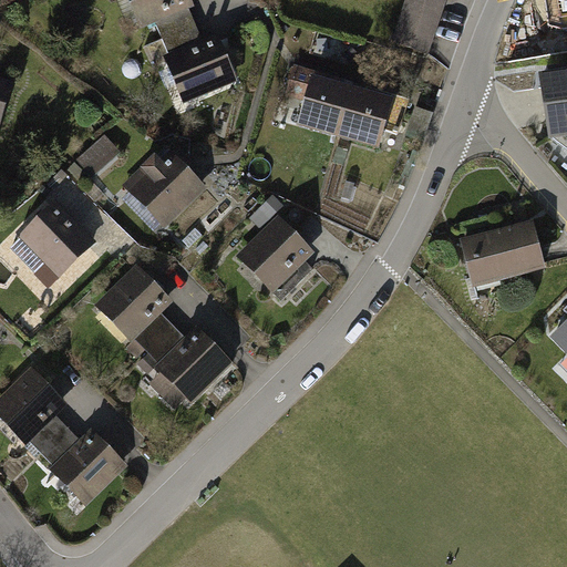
[(193,0),(133,0),(145,28),(157,22),(171,54),(203,40),(189,9),(196,7),(193,0)]
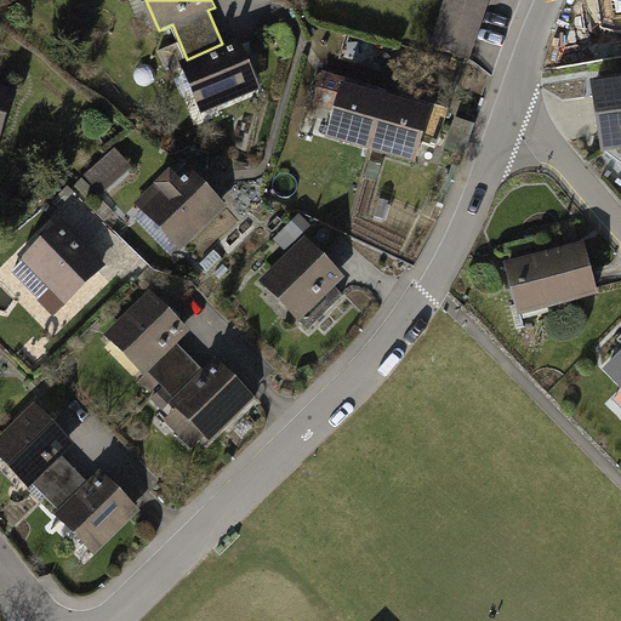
[(238,38),(181,62),(203,112),(258,87),(238,38)]
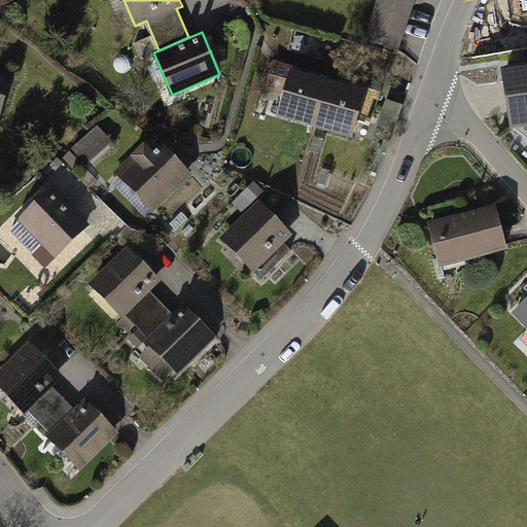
[(314,127),(327,81),(291,71),(293,66),(275,61),(267,84),(285,91),(278,115),(314,127)]
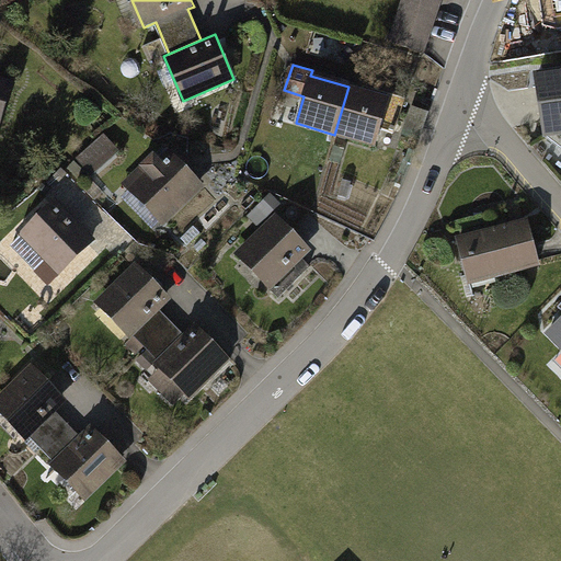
[(560,75),(538,78),(547,136),(560,146),(560,75)]
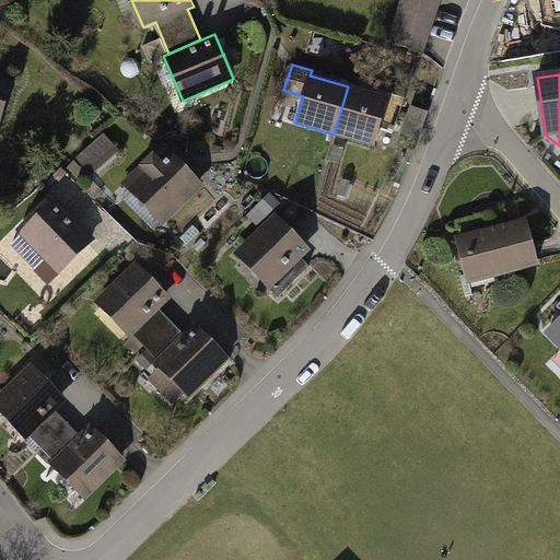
[(0,125),(12,82),(0,79),(0,125)]
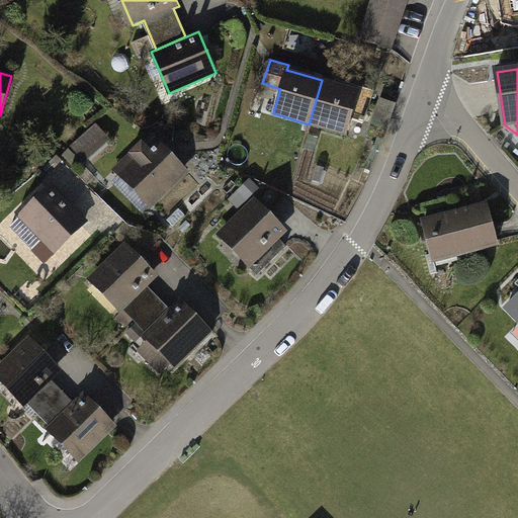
[(322,80),(309,124),(347,136),(352,118),(364,122),(377,87),(362,83),(360,89),(322,80)]
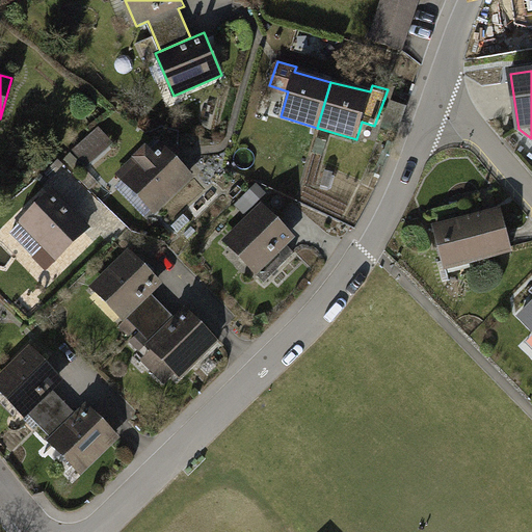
[(113,144),(99,128),(74,151),(87,166),(113,144)]
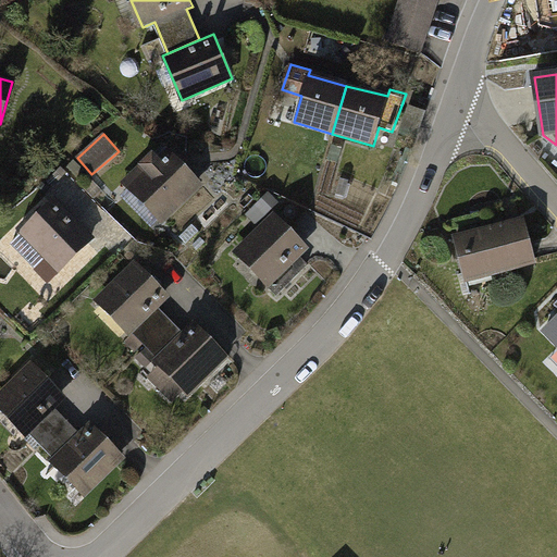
[(168,146),(125,184),(160,222),(202,184),(168,146)]
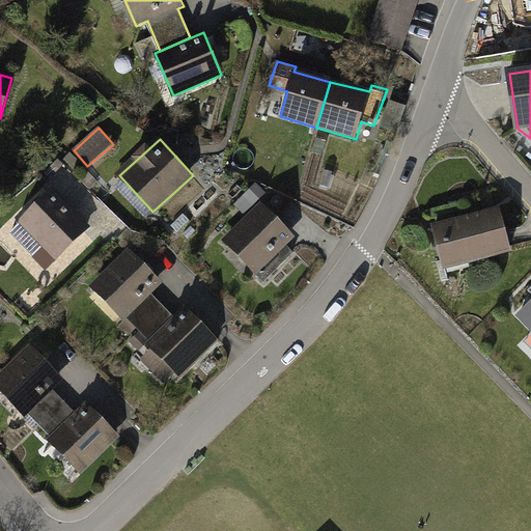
[(266,193),(256,185),(235,204),(245,214),(266,193)]
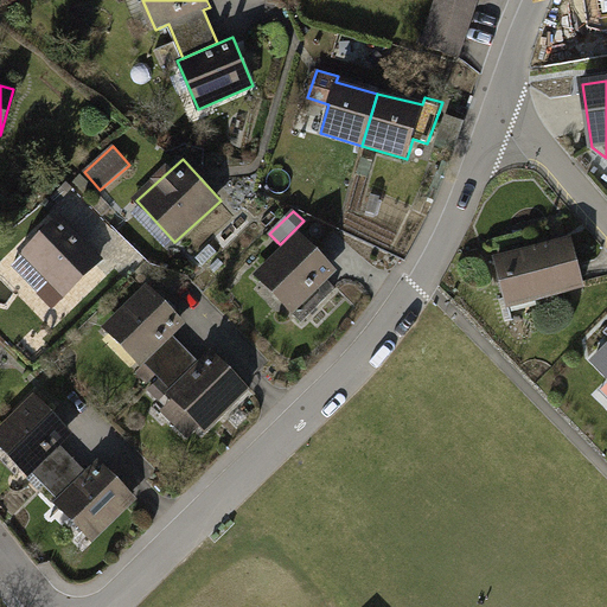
[(62,215),(21,253),(25,256),(10,269),(34,296),(50,281),(64,296),(103,260),(62,215)]
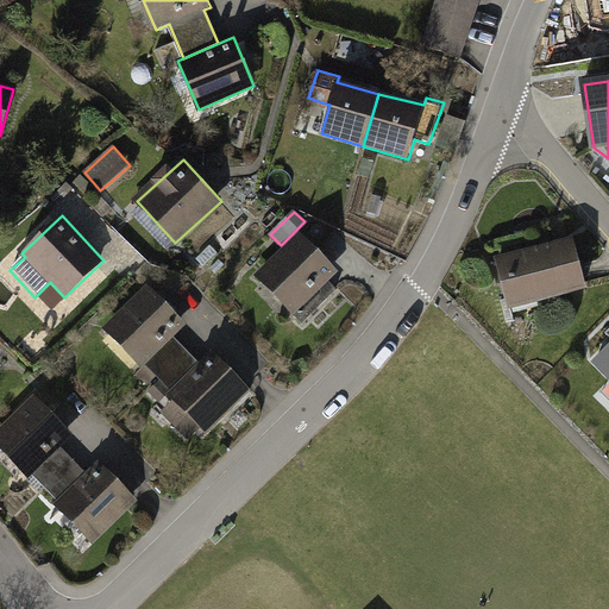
[(301,234),(263,272),(299,308),(293,313),(305,325),(339,289),(328,280),(338,271),(301,234)]
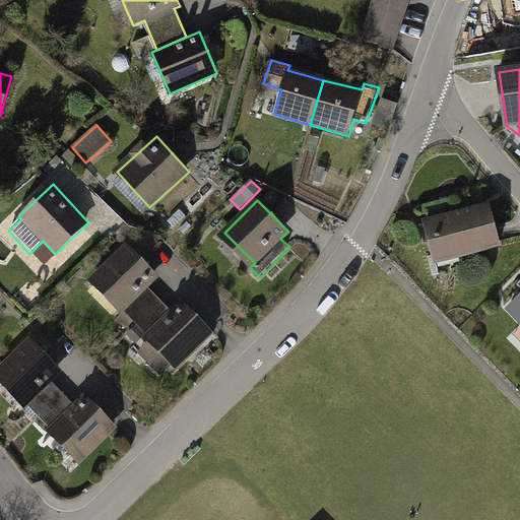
[(489,206),(426,222),(435,259),(458,253),(459,255),(499,245),(489,206)]
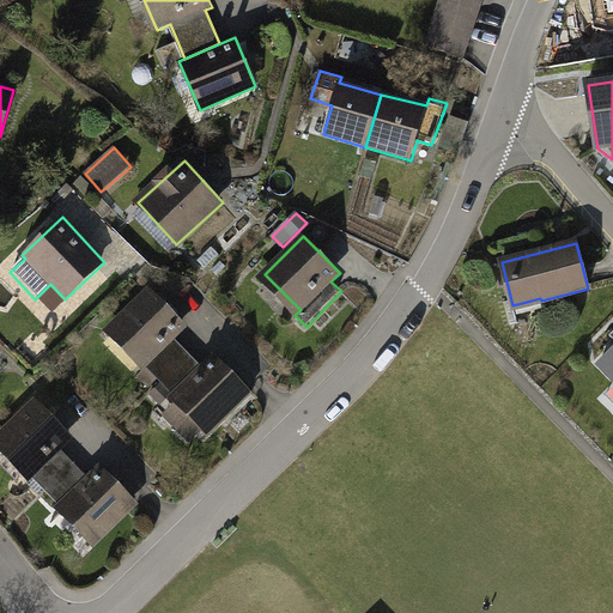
[(149,289),(105,329),(144,369),(187,327),(149,289)]
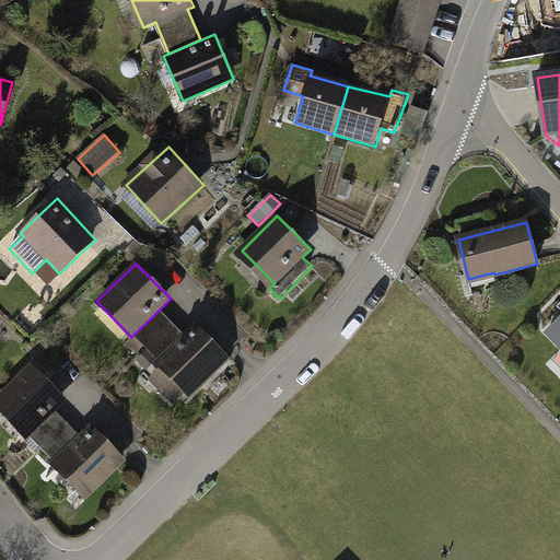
[(559,310),(559,319),(549,330),(559,341),(559,304),(557,307),(559,310)]
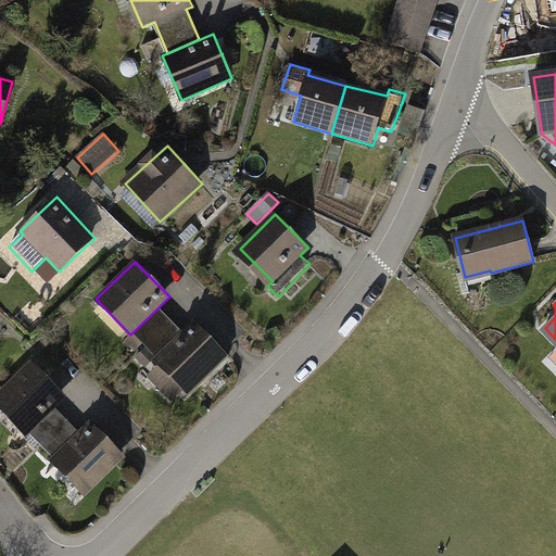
[(152,363),(184,332),(159,307),(127,338),(152,363)]
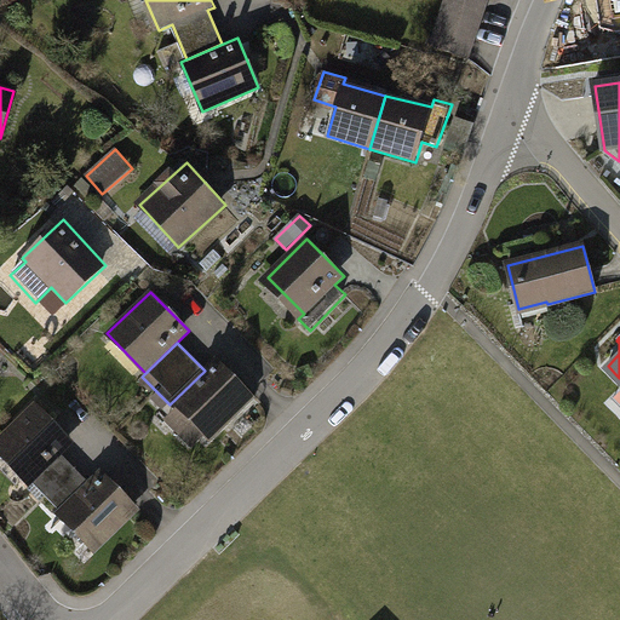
[(254,400),(216,360),(205,371),(171,403),(211,443),(254,400)]
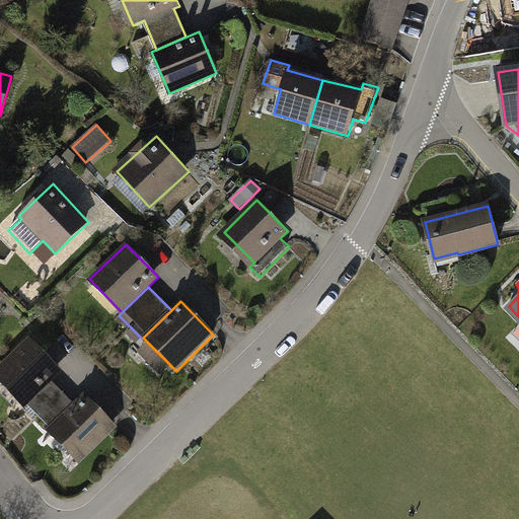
[(30,339),(0,368),(0,380),(25,406),(52,380),(62,370),(30,339)]
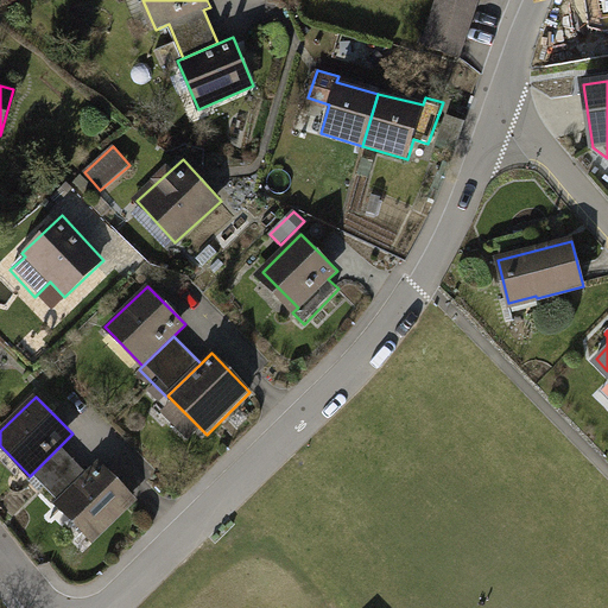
[(87,474),(61,445),(27,477),(55,505),(87,474)]
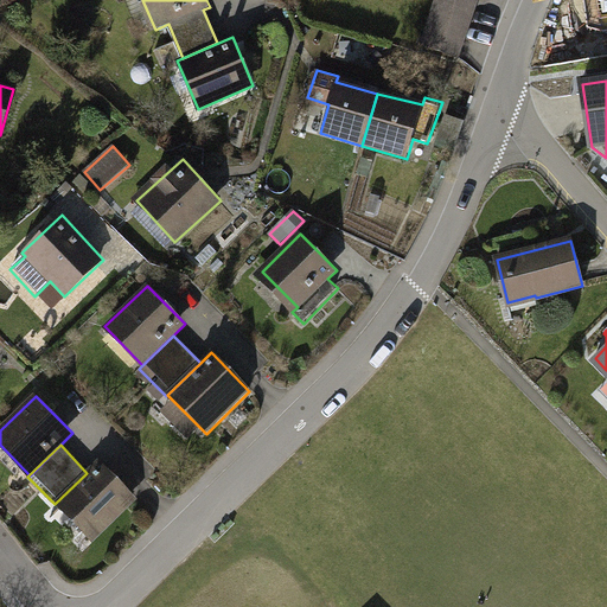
[(136,500),(98,461),(87,473),(56,503),(93,543),(136,500)]
